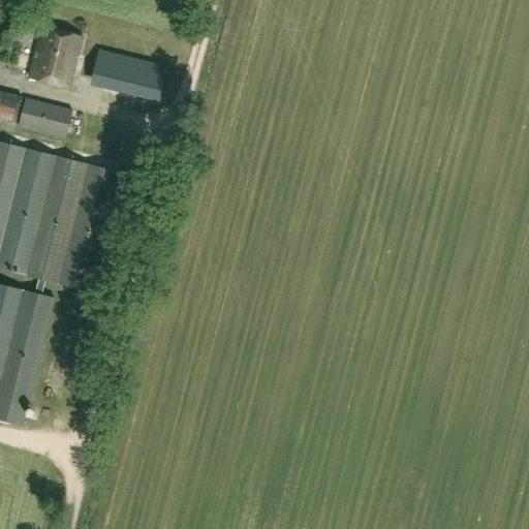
[(30,78),(70,88),(83,36),(42,27),(30,78)]
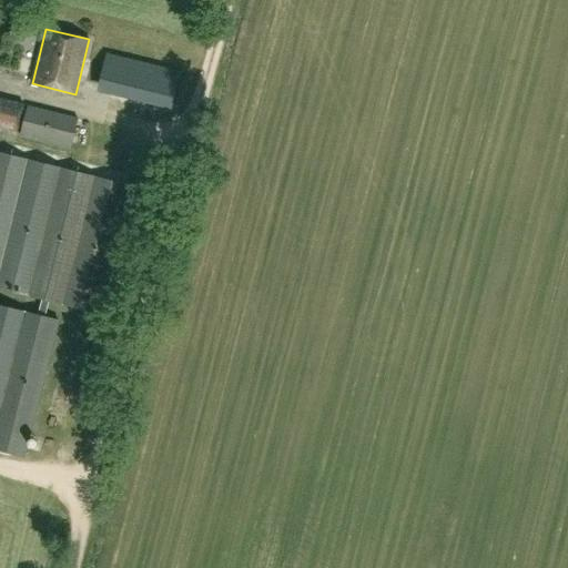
[(115,94),(128,52),(99,44),(88,87),(115,94)]
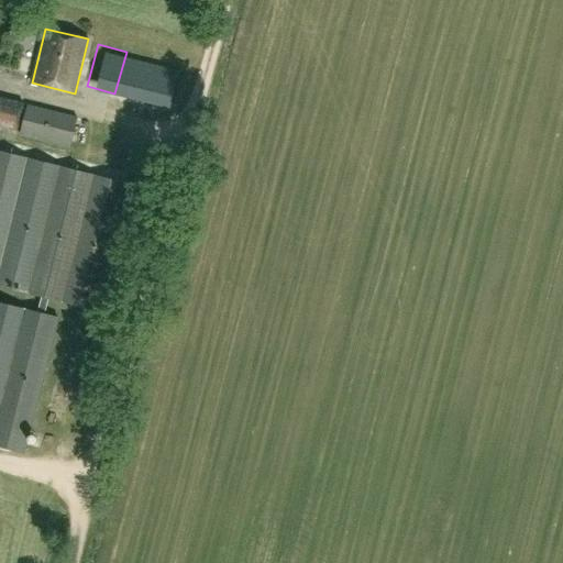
[(23,103),(0,97),(0,125),(17,130),(23,103)]
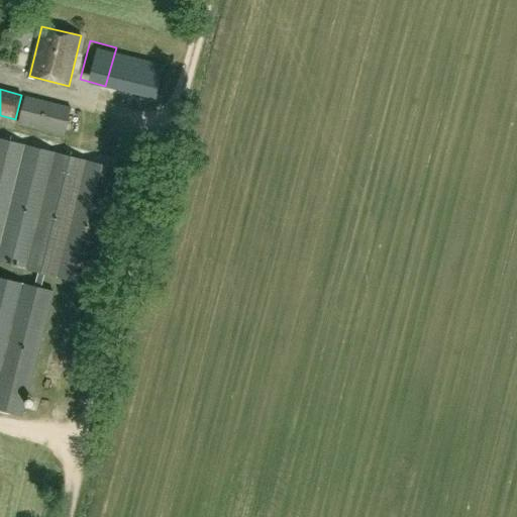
[(71,108),(25,96),(18,123),(64,135),(71,108)]
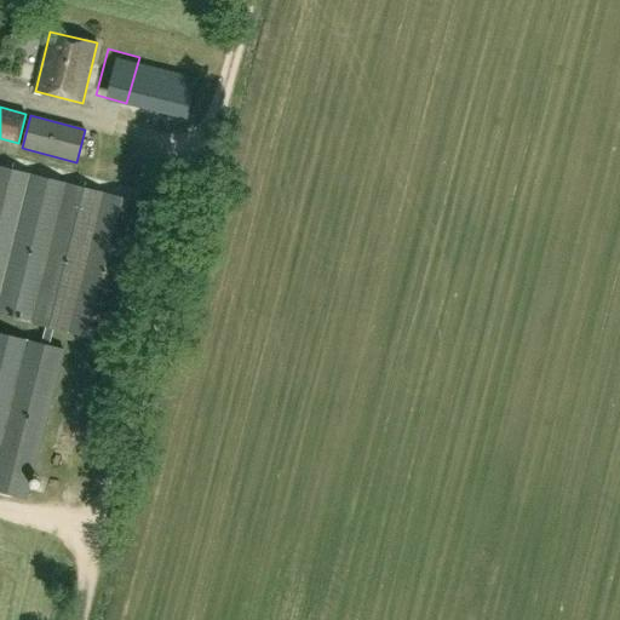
[(139,204),(65,184),(0,167),(0,314),(104,342),(139,204)]
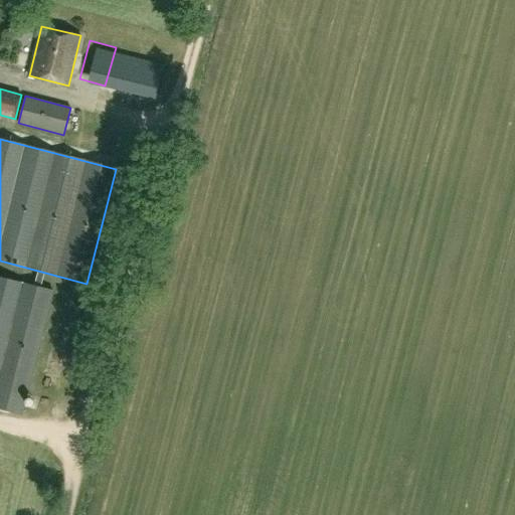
[(0,276),(0,408),(21,413),(53,289),(0,276)]
